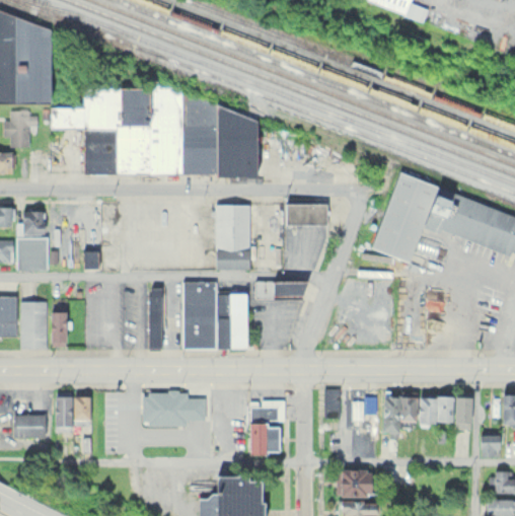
[(373,0),(407,12),(411,0),(373,0)]
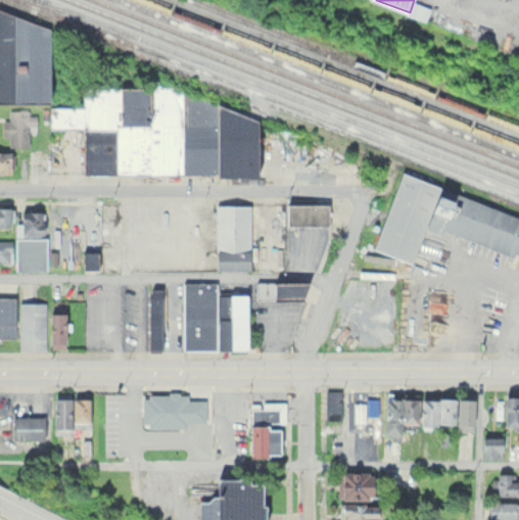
[(50,20),(0,18),(0,103),(47,105),(50,20)]
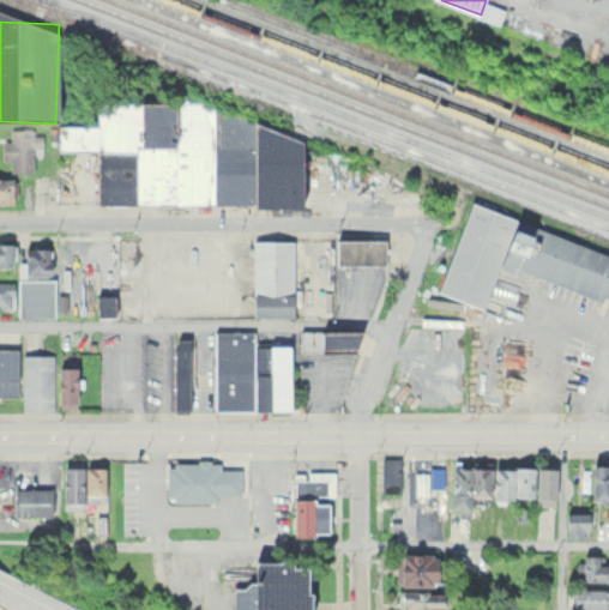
[(101,206),(299,212),(301,118),(100,112),(98,128),(60,127),(60,153),(103,155),(101,206)]
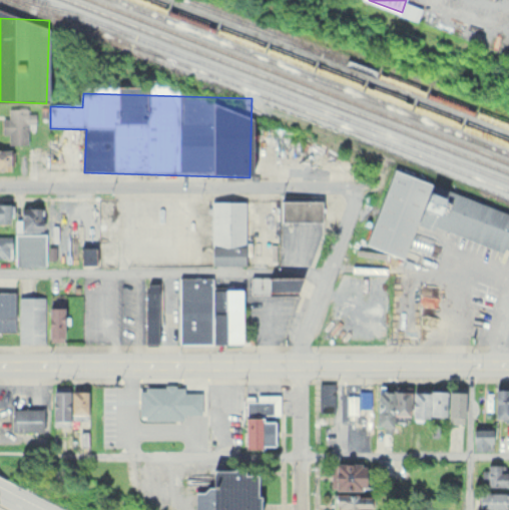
[(11,146),(32,146),(31,126),(40,126),(40,111),(12,111),(12,119),(5,120),(5,136),(11,136),(11,146)]
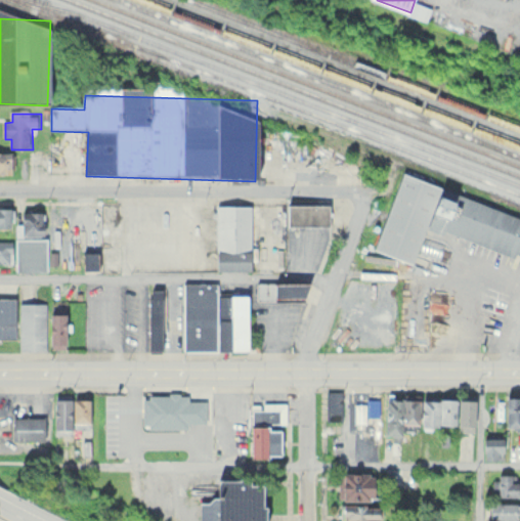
[(0,175),(12,176),(12,154),(0,154),(0,175)]
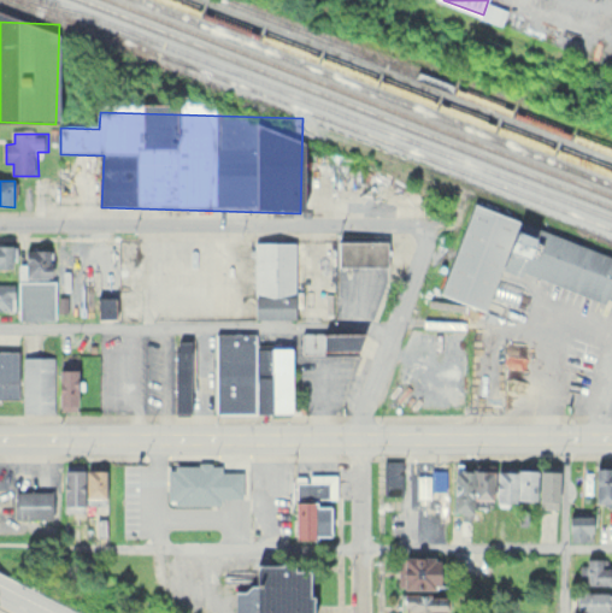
[(439,295),(487,313),(504,270),(611,311),(611,254),(475,202),(439,295)]
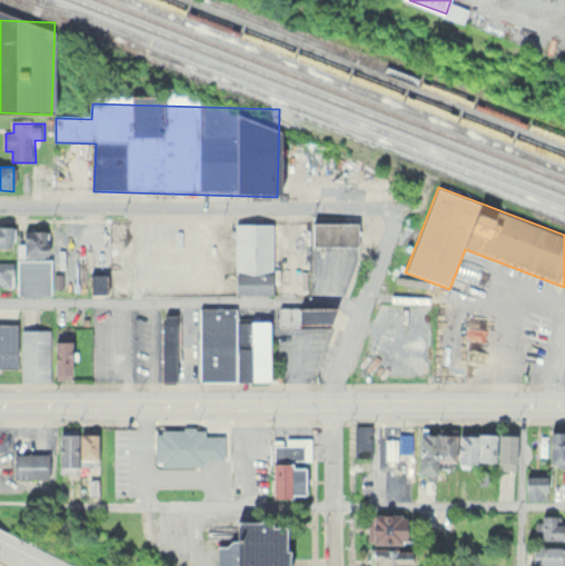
[(359,225),(311,225),(311,249),(359,249),(359,225)]
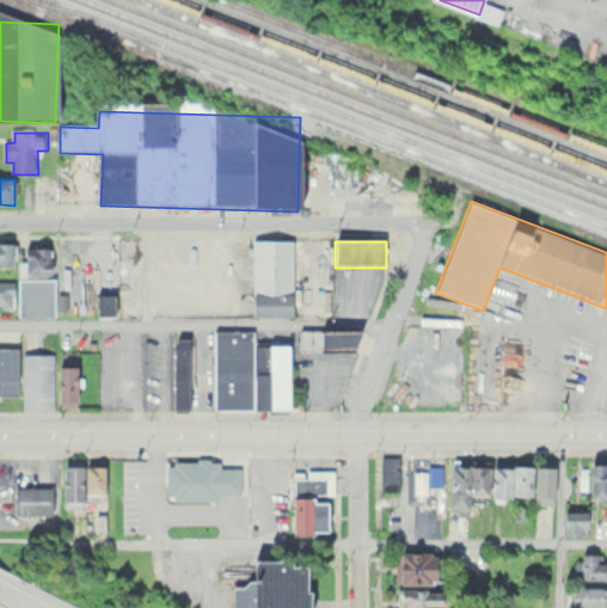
[(255,243),(253,319),(296,320),(298,243),(255,243)]
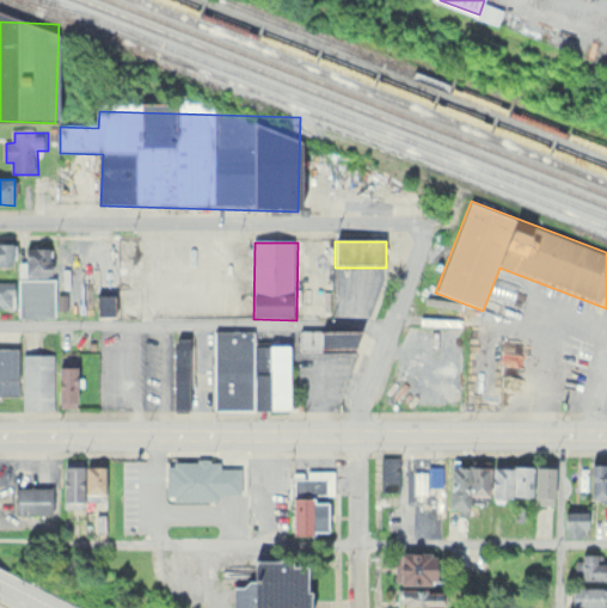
[(0,266),(20,268),(20,246),(0,245),(0,266)]
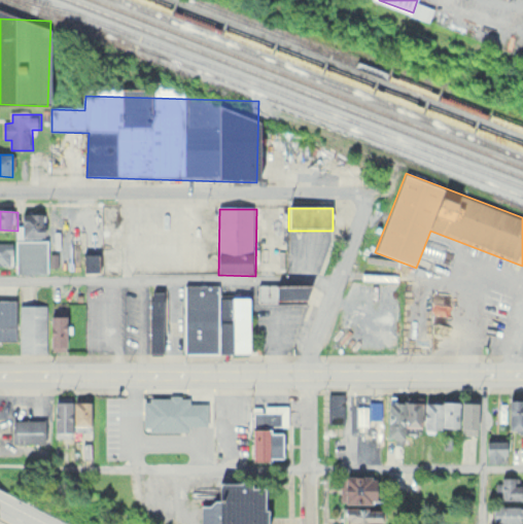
[(85,216),(85,243),(102,243),(102,216),(85,216)]
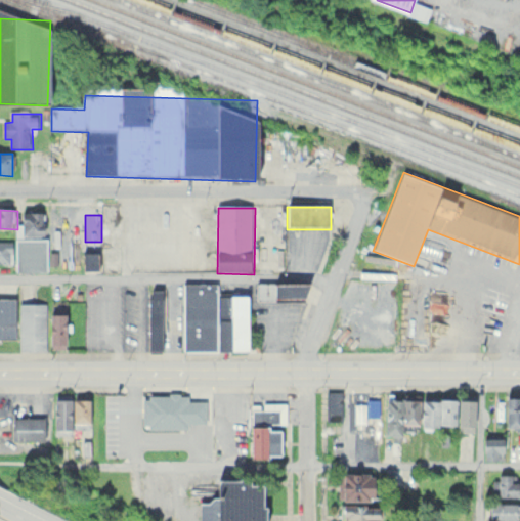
[(52,242),(0,242),(0,266),(18,266),(18,274),(51,274),(52,242)]
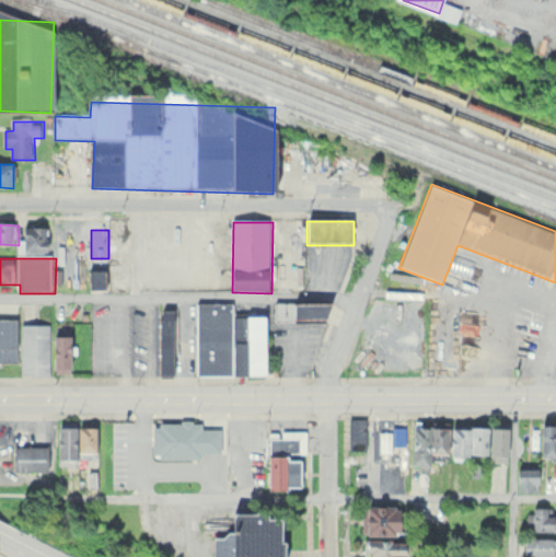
[(234,376),(234,317),(234,305),(197,305),(197,376),(234,376)]
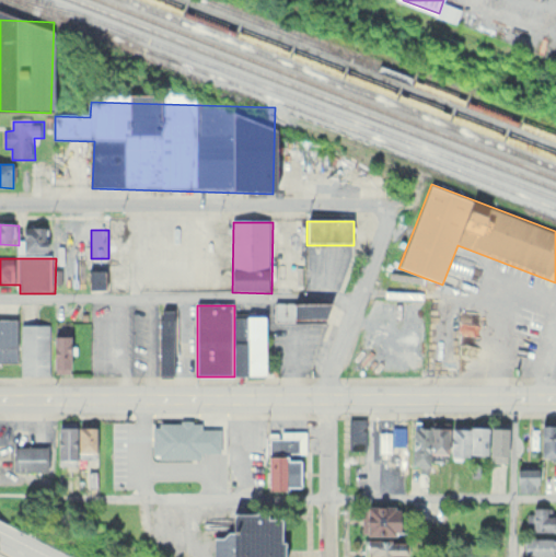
[(331,323),(331,305),(279,305),(279,323),(331,323)]
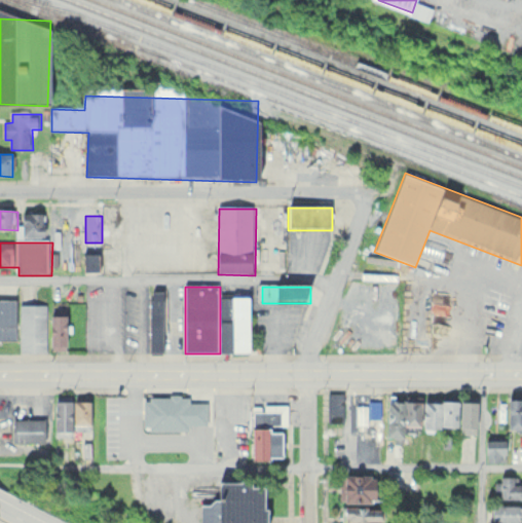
[(151,355),(163,355),(164,295),(151,295),(151,355)]
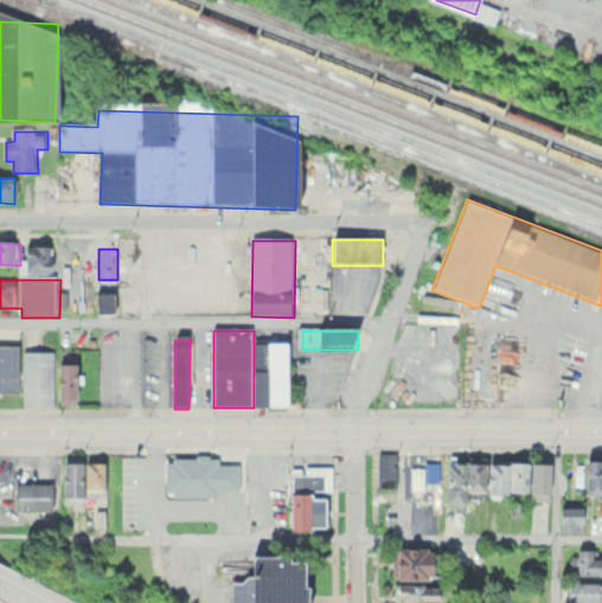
[(290,408),(254,408),(254,344),(290,344),(290,408)]
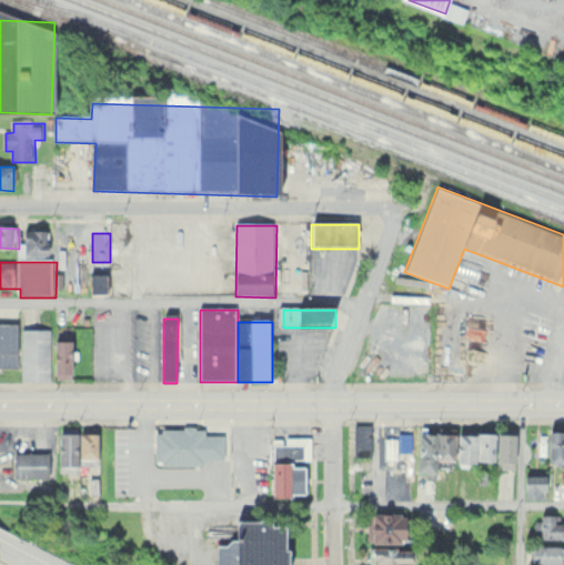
[(0,325),(0,370),(22,370),(22,326),(0,325)]
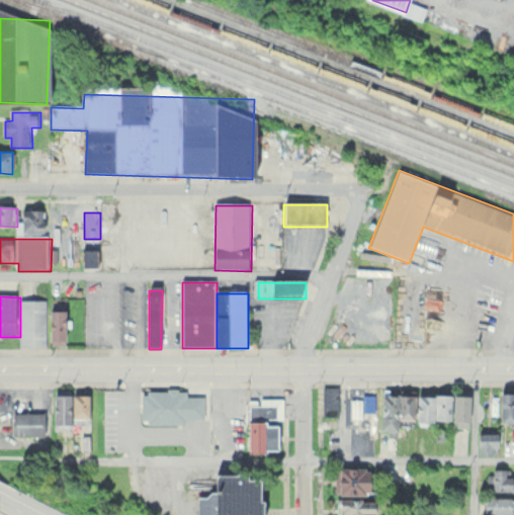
[(22,348),(67,348),(67,313),(50,313),(50,302),(22,302),(22,348)]
